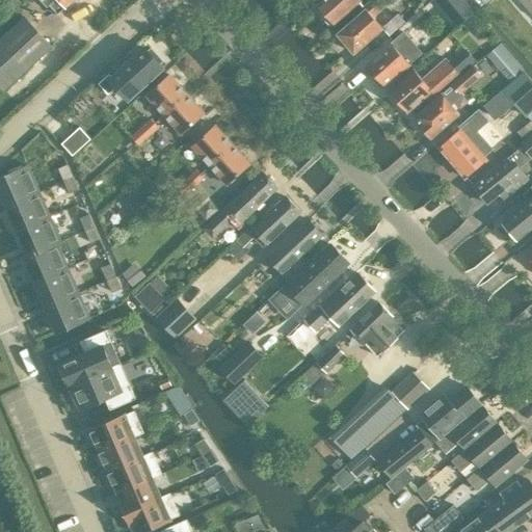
[(58,0),(85,27),(110,3),(107,0),(58,0)]
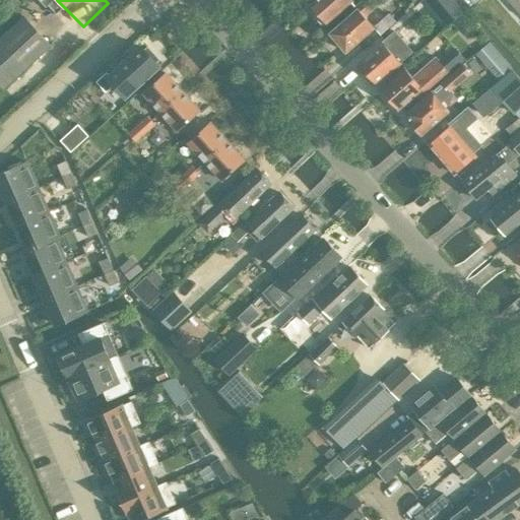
[(352,0),(316,0),(312,4),(318,11),(316,15),(324,23),(327,21),(328,22),(353,0),(352,0)]
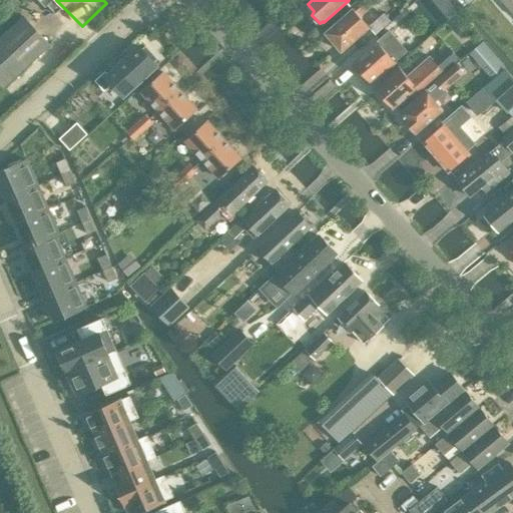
[(343,49),(370,26),(361,16),(378,0),(356,0),(347,8),(350,12),(328,32),(343,49)]
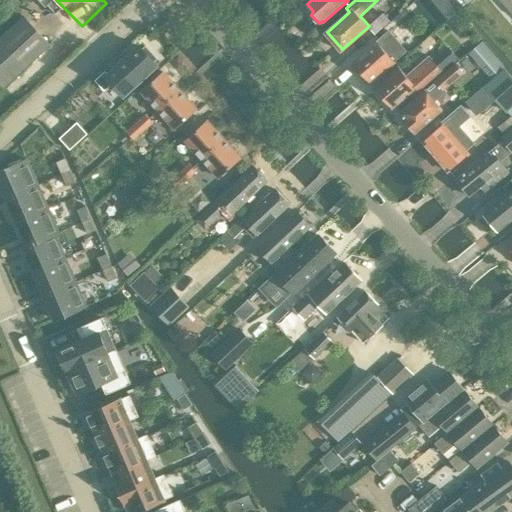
[(26,20),(0,44),(0,82),(3,85),(48,44),(26,20)]
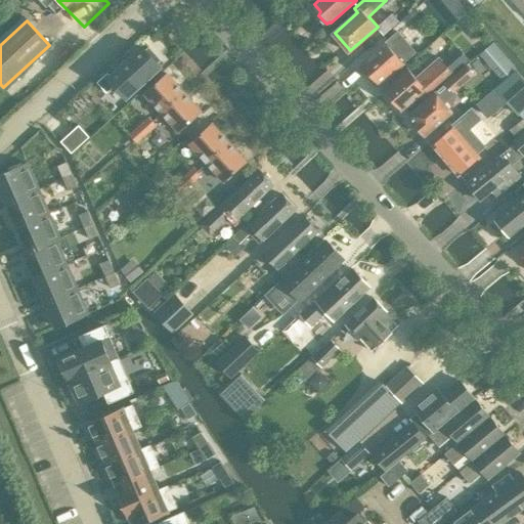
[(376,53),(362,64),(379,84),(403,61),(416,51),(407,41),(398,32),(385,43),(375,51),(376,53)]
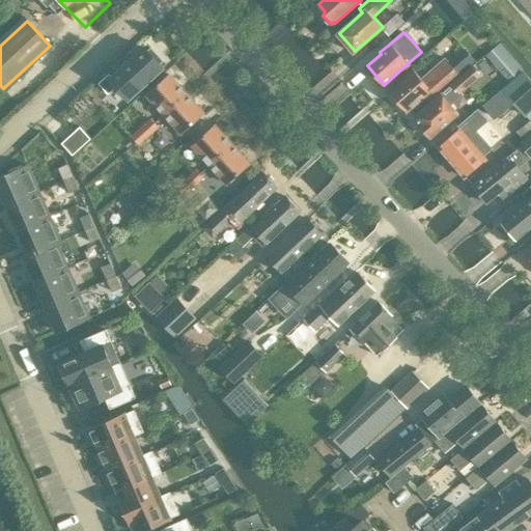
[(109,74),(98,83),(108,93),(115,87),(127,100),(163,67),(158,62),(161,59),(151,49),(148,52),(144,48),(112,77),(109,74)]
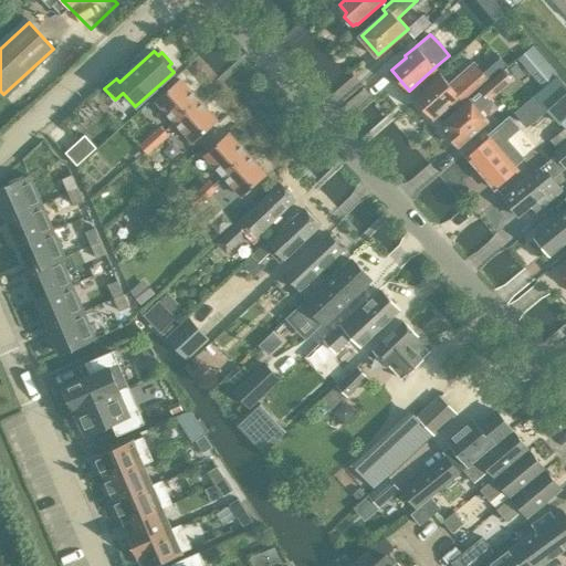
[(478,67),(488,79),(506,63),(495,51),(478,67)]
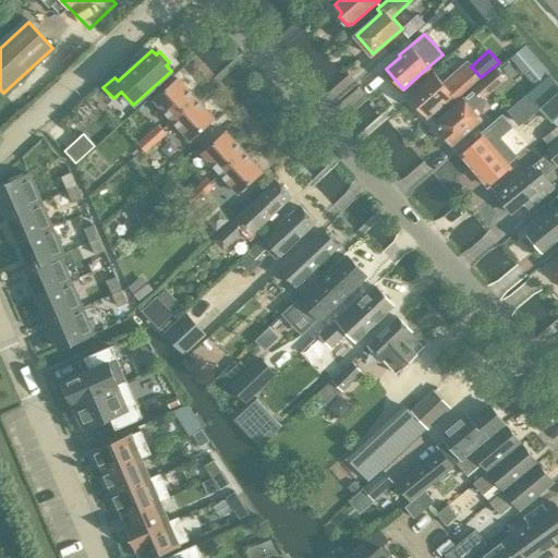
[(436,73),(410,95),(427,116),(441,104),(444,106),(456,95),(458,98),(481,77),(471,65),(466,61),(443,82),(436,73)]
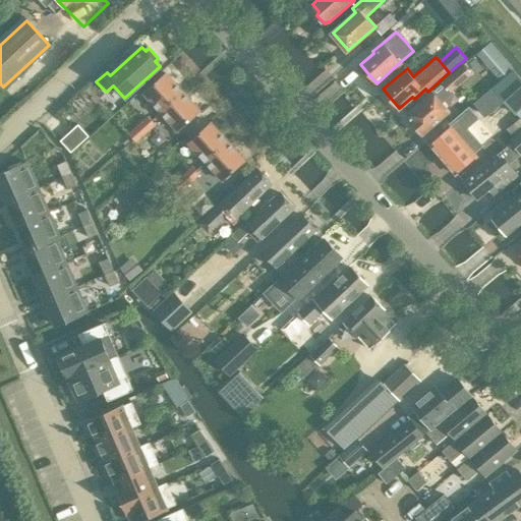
[(455,70),(443,81),(444,83),(452,92),(464,80),(472,73),(462,63),(455,70)]
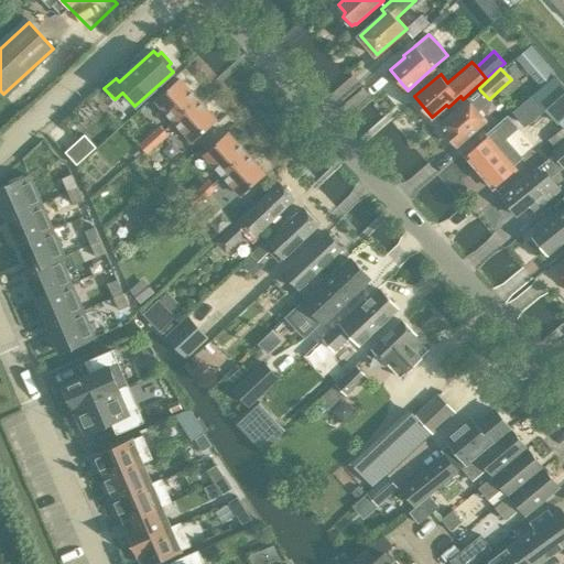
[(555,75),(513,112),(523,125),(524,123),(545,106),(560,121),(563,127),(563,84),(557,76),(555,75)]
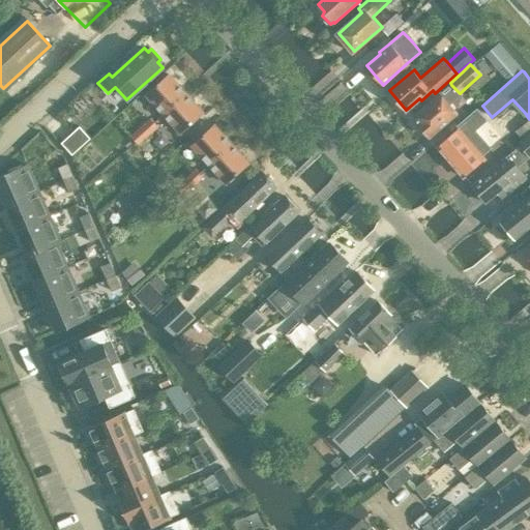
[(149,94),(166,113),(187,93),(171,75),(149,94)]
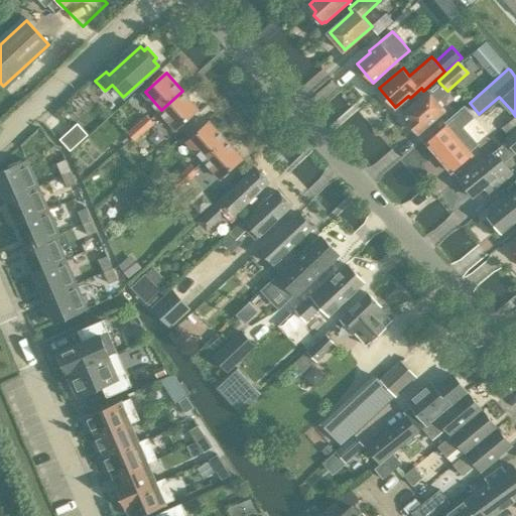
[(434,87),(402,113),(419,133),(446,110),(437,99),(441,96),(447,91),(439,83),(434,87)]
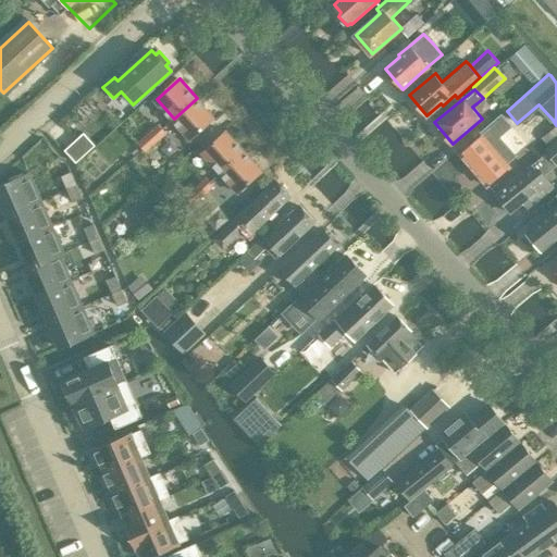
[(197,98),(174,119),(192,138),(215,118),(197,98)]
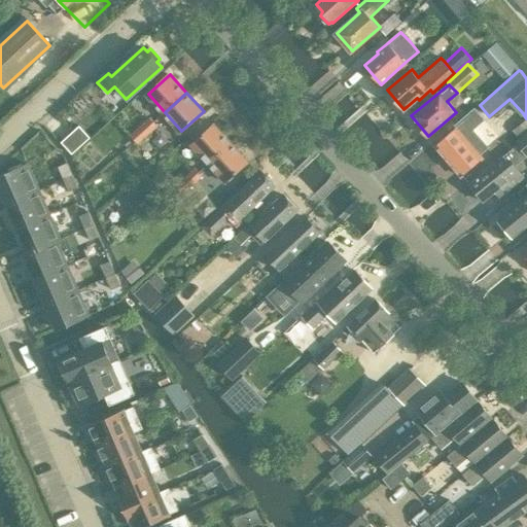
[(456,128),(435,145),(462,176),(483,159),(481,156),(480,154),(488,147),(472,129),(484,118),(475,108),(463,117),(454,126),(456,128)]
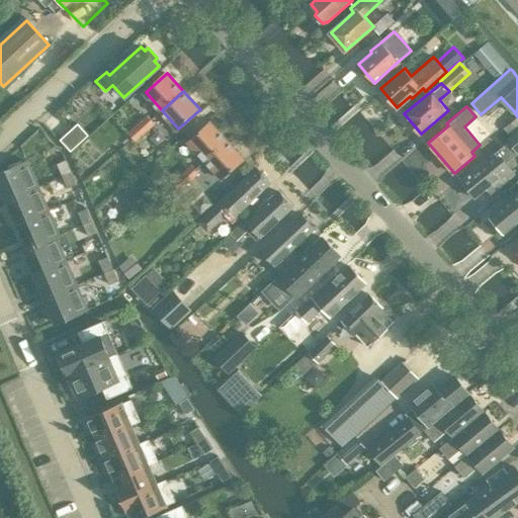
[(147,115),(138,124),(146,133),(155,123),(147,115)]
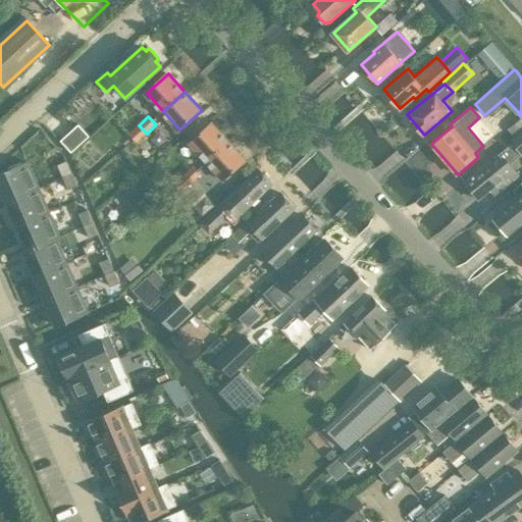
[(509,140),(510,142),(521,133),(521,131),(521,118),(508,129),(513,137),(509,140)]
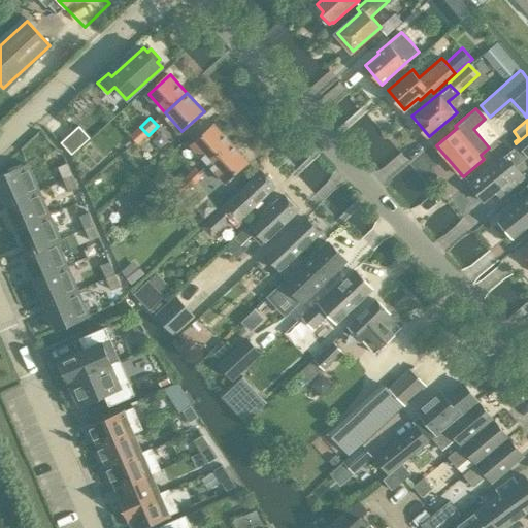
[(193,143),(209,162),(232,142),(216,124),(193,143)]
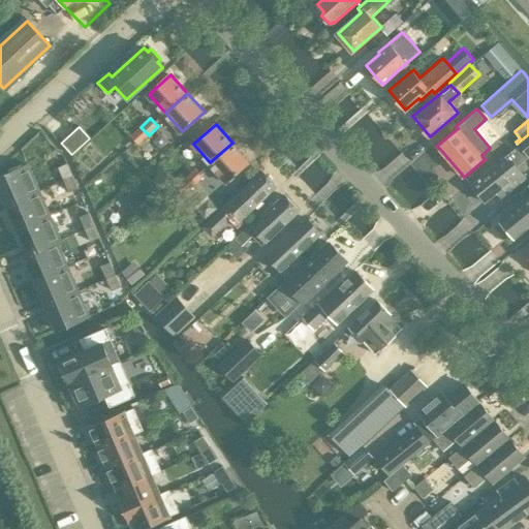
[(80,126),(61,143),(72,154),(90,137),(80,126)]
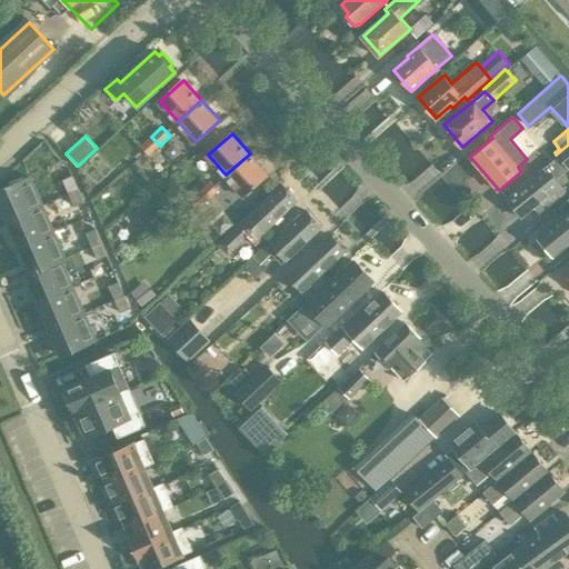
[(149,156),(159,146),(151,137),(140,146),(149,156)]
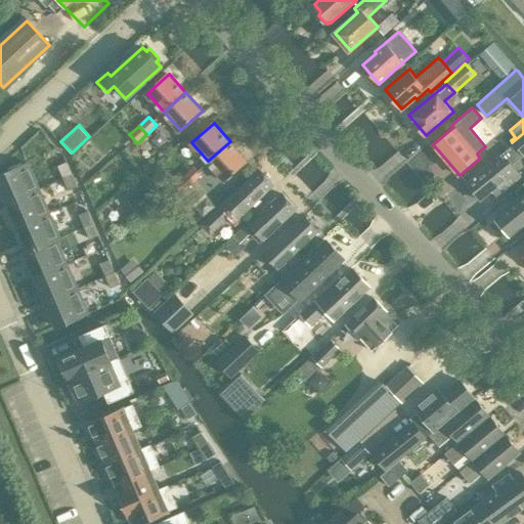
[(517,174),(512,167),(523,157),(523,131),(523,133),(512,142),(514,144),(493,162),(467,183),(480,201),(493,189),(495,192),(510,181),(510,180),(517,174)]
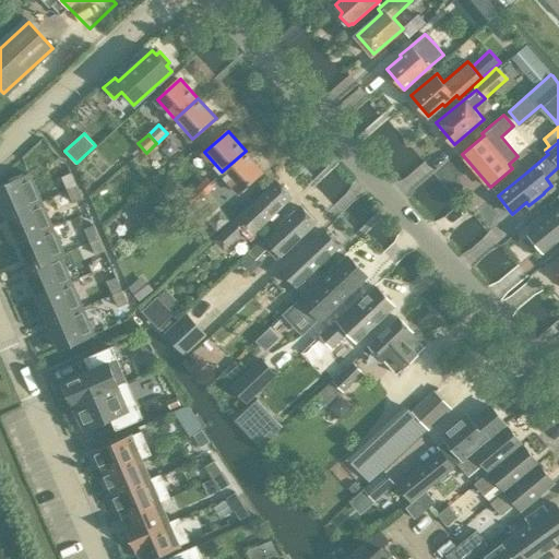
[(246,151),(222,171),(240,192),(263,170),(246,151)]
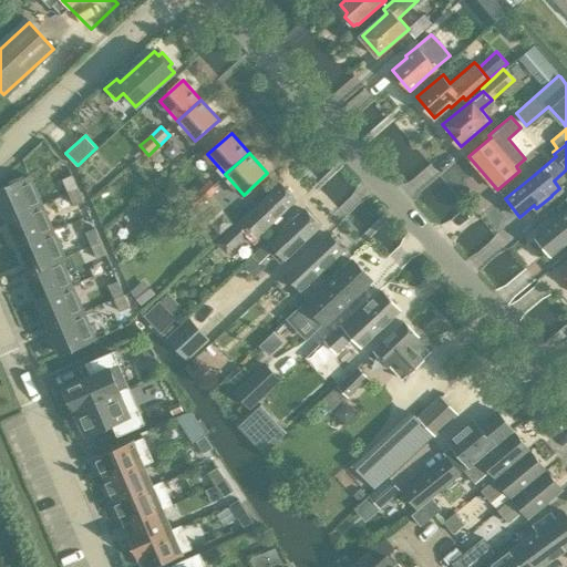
[(10,186),(0,189),(0,200),(8,219),(42,205),(30,177),(24,179),(23,174),(8,182),(10,186)]
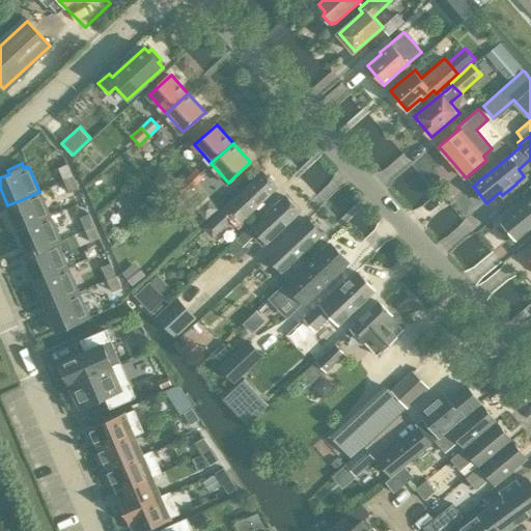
[(67,164),(58,168),(63,180),(73,176),(67,164)]
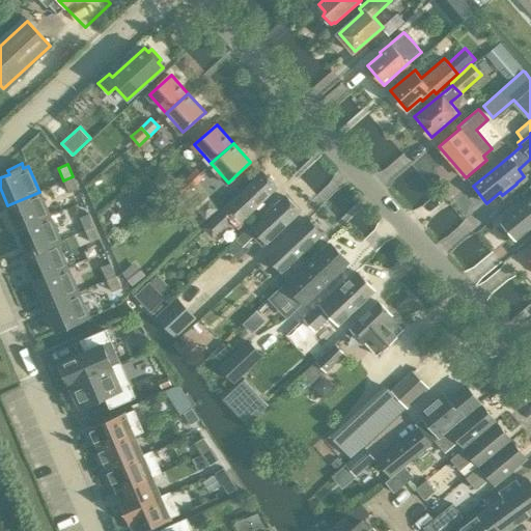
[(196,169),(187,177),(194,187),(204,177),(196,169)]
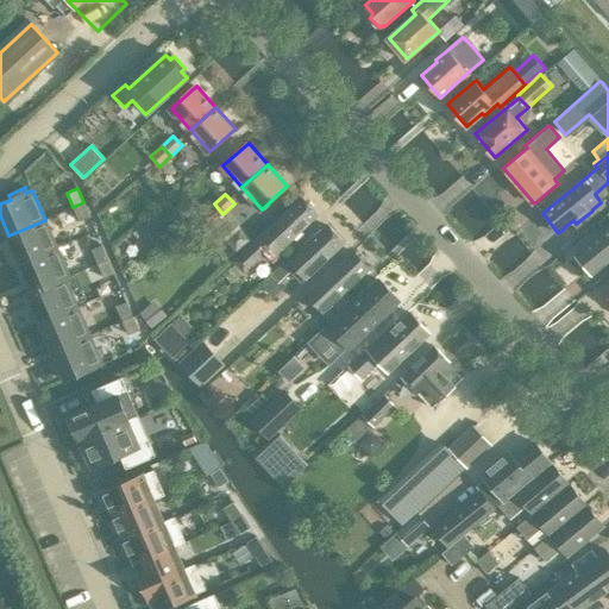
[(305,196),(249,249),(233,263),(243,274),(258,259),(278,239),(286,246),(320,213),(305,196)]
